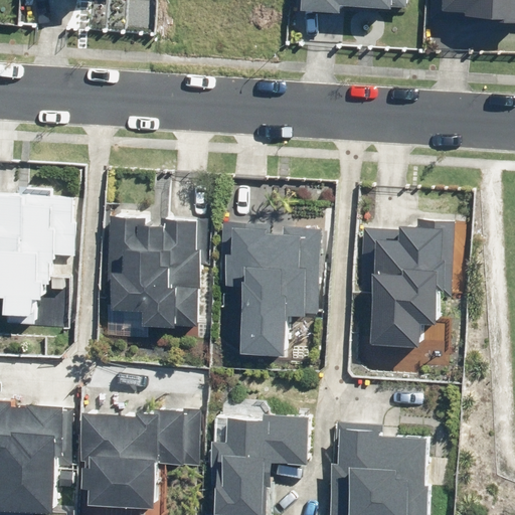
[(302,8),(302,11),(340,14),(340,7),(389,11),(389,0),(299,0),(299,7),(302,8)]
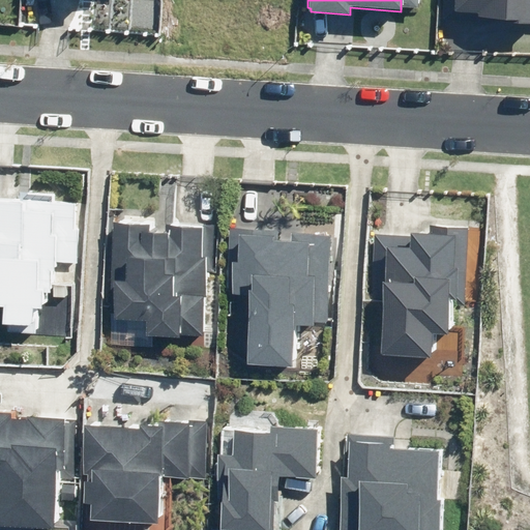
[(529,25),(529,0),(444,0),(444,20),(474,21),(474,15),(479,16),(478,19),(514,21),(514,25),(529,25)]
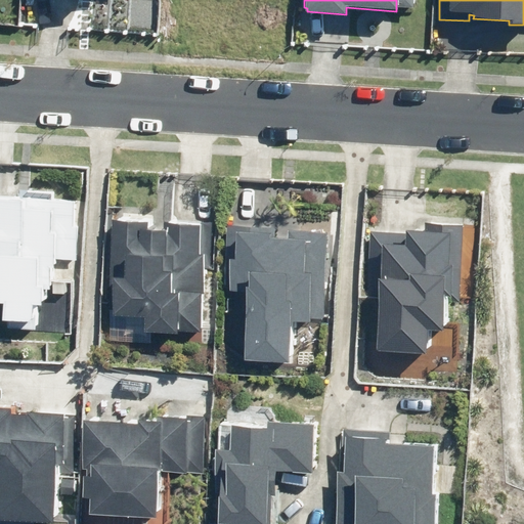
[(74,202),(0,198),(0,304),(4,305),(4,321),(9,321),(9,329),(70,332),(72,302),(73,284),(52,282),(53,259),(77,260),(78,228),(72,228),(74,202)]
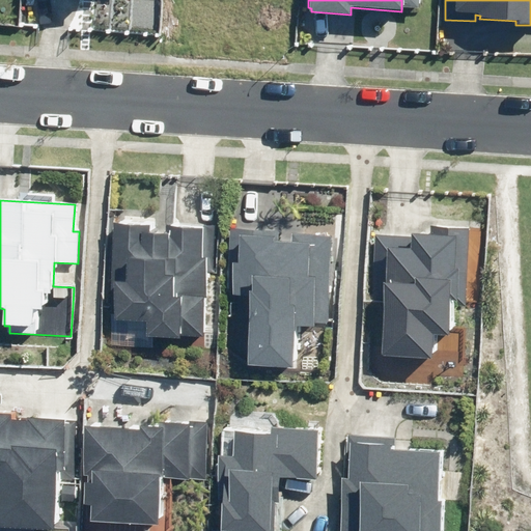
[(203,257),(204,228),(168,227),(167,235),(150,235),(150,226),(117,225),(114,309),(117,309),(117,319),(148,320),(148,337),(180,338),(180,335),(203,336),(205,299),(207,299),(208,257),(203,257)]
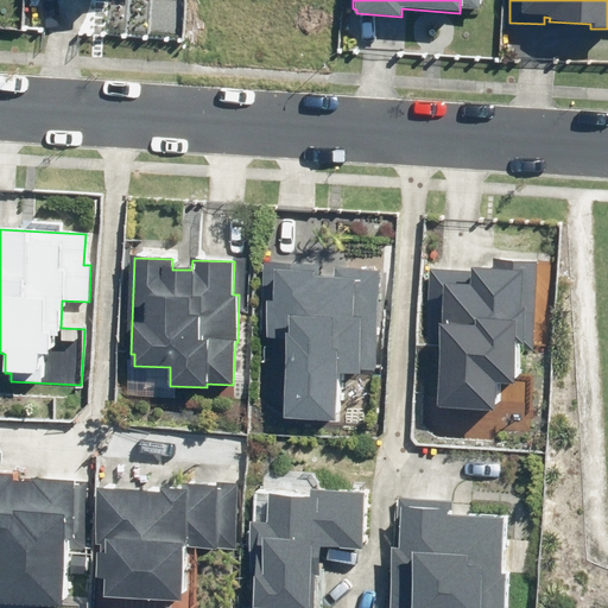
[(441,342),(438,407),(494,411),(495,385),(512,385),(514,340),(534,340),(537,296),(538,263),(494,260),(494,270),(472,268),(472,271),(434,270),(430,341),(441,342)]
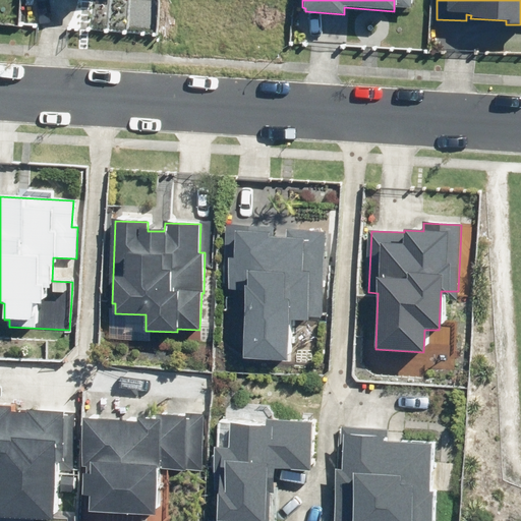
[(272,230),(231,228),(229,289),(245,289),(242,356),(289,360),(291,315),(321,317),(326,231),(286,230),(286,239),(271,239),(272,230)]
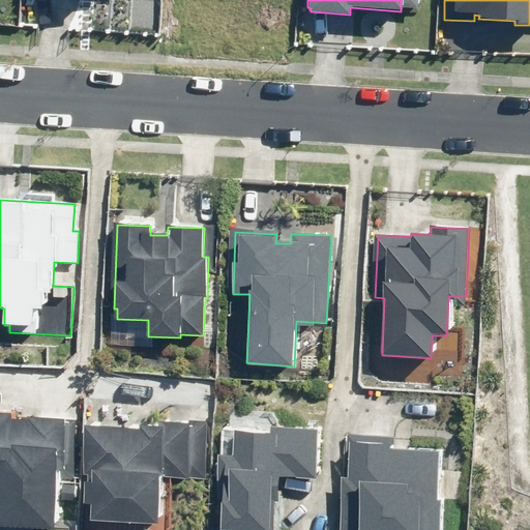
[(0,525),(55,528),(57,454),(64,454),(65,419),(29,418),(29,419),(11,419),(11,414),(0,413),(0,525)]
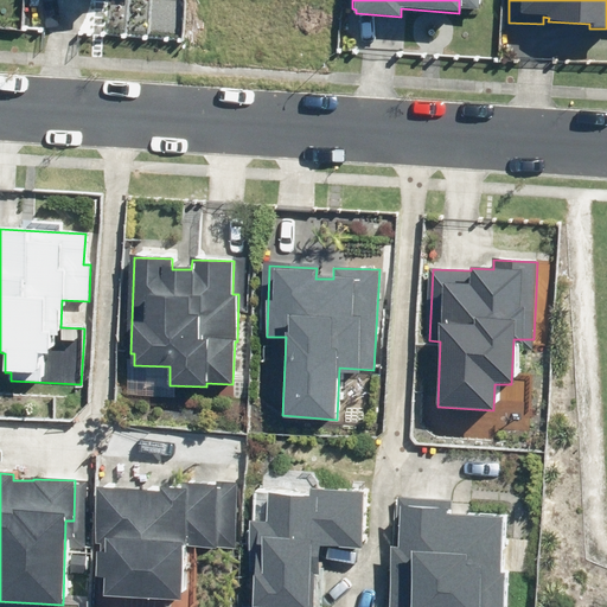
[(161,493),(100,490),(97,544),(103,544),(103,554),(98,554),(97,576),(102,576),(101,590),(106,590),(106,596),(180,600),(183,545),(236,548),(240,484),(217,483),(217,486),(183,485),(181,491),(161,490),(161,493)]
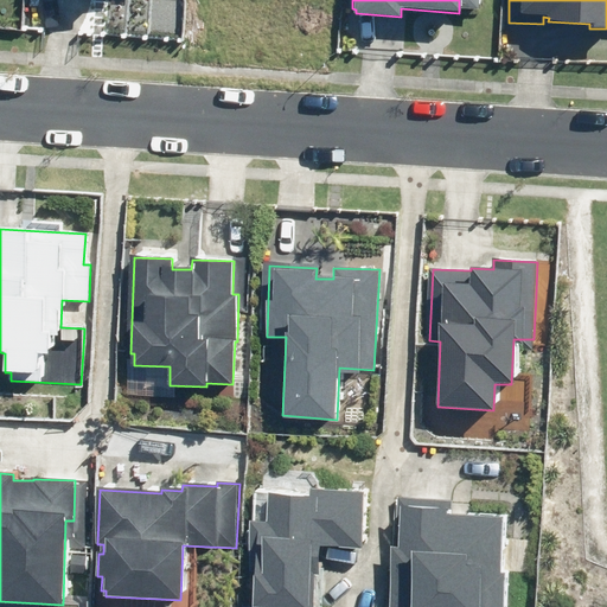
[(311,491),(311,497),(256,494),(255,522),(254,522),(251,570),(256,572),(254,606),(324,606),(326,570),(311,569),(312,550),(319,550),(319,547),(362,548),(364,493),(311,491)]
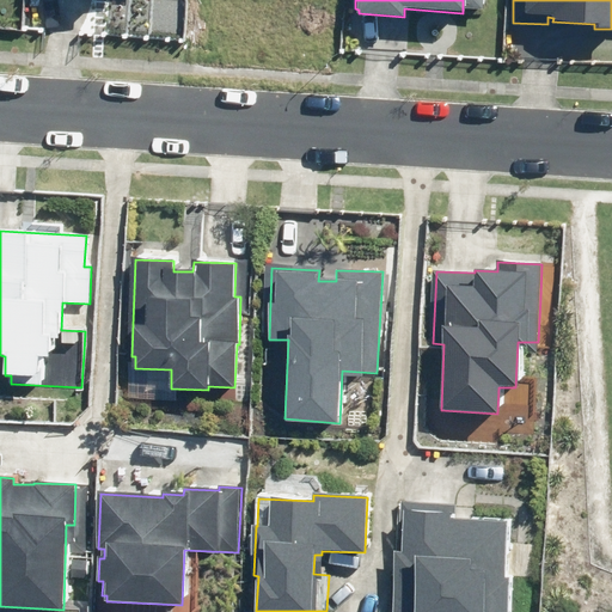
[(402,551),(397,551),(395,611),(508,611),(509,579),(505,579),(506,522),(456,521),(457,505),(404,503),(402,551)]
